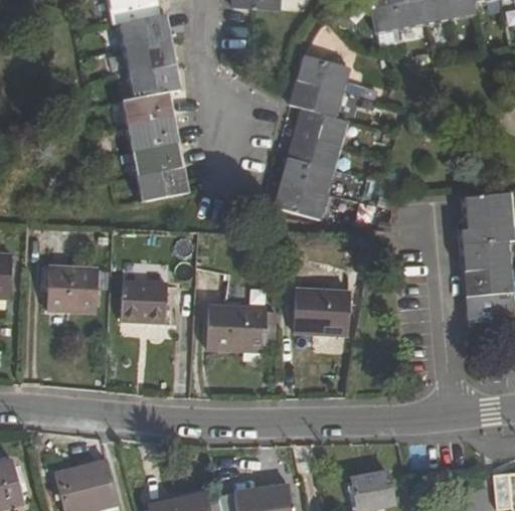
[(110,0),(114,24),(121,23),(135,98),(125,101),(143,200),(190,191),(171,91),(182,89),(167,14),(161,15),(158,0),(110,0)]
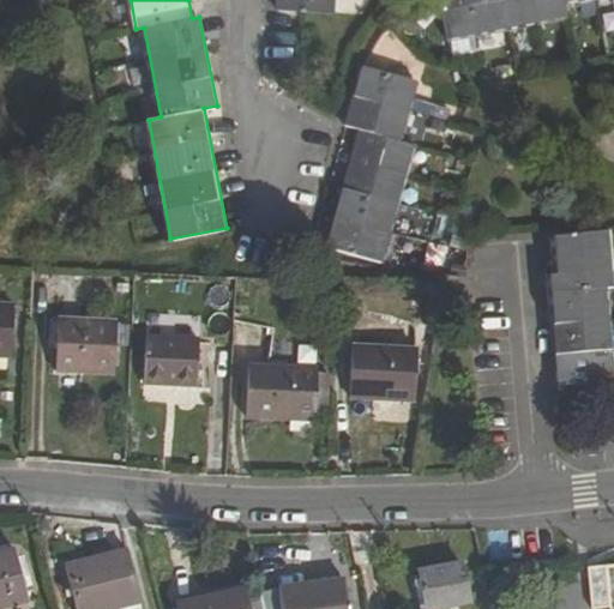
[(276,0),(275,7),(304,10),(333,10),(333,0),(276,0)]
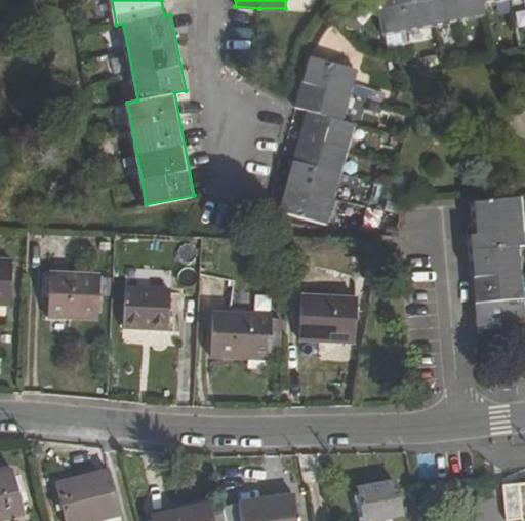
[(376,0),(382,33),(485,13),(483,1),(488,0),(376,0)]
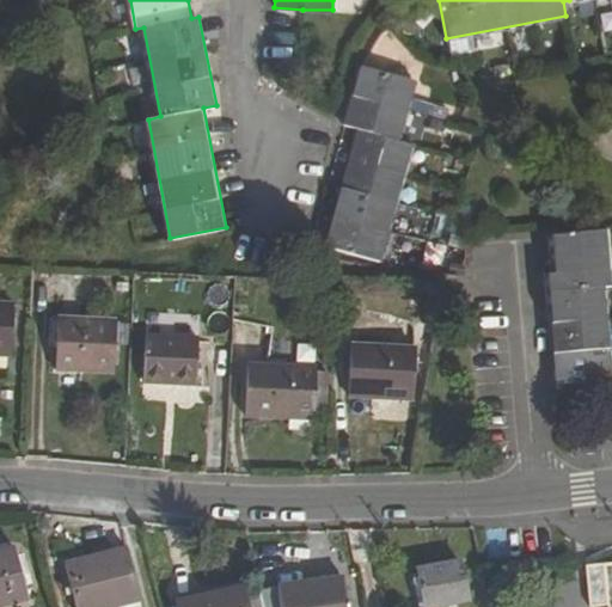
[(416,81),(360,65),(344,123),(359,128),(325,244),(380,259),(412,142),(401,139),(416,81)]
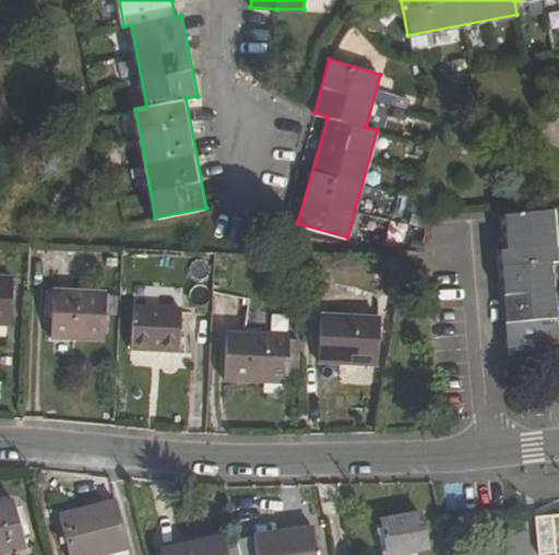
[(499,250),(508,349),(558,344),(558,333),(551,261),(558,261),(554,208),(503,213),(506,249),(499,250)]
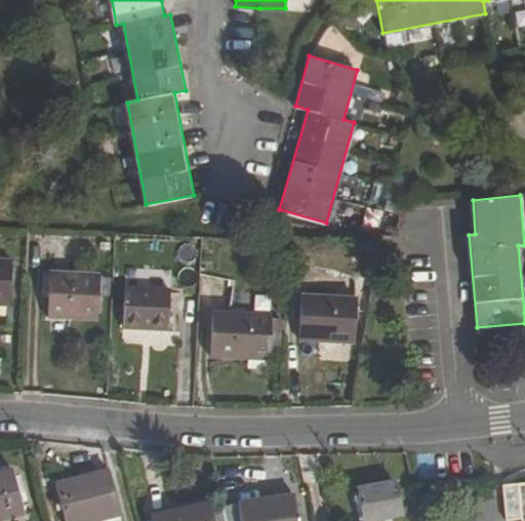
[(0,304),(10,304),(13,258),(0,257),(0,304)]
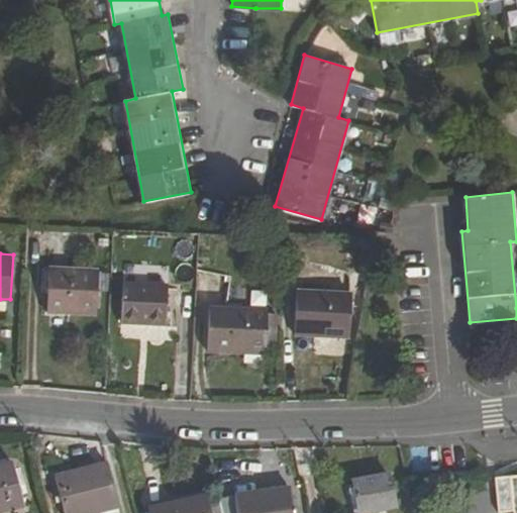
[(47,311),(96,313),(99,269),(49,267),(47,311)]
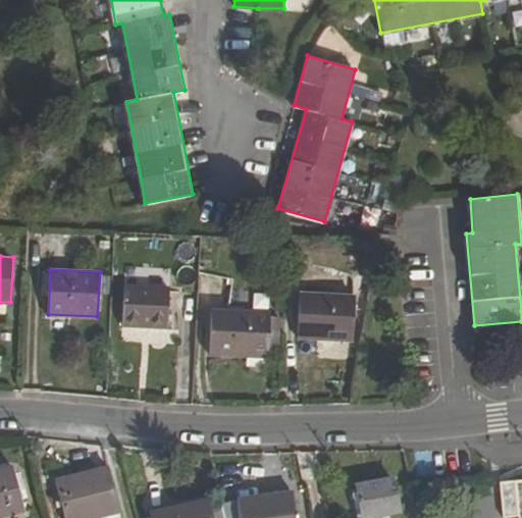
[(122,324),(167,326),(170,287),(124,285),(122,324)]
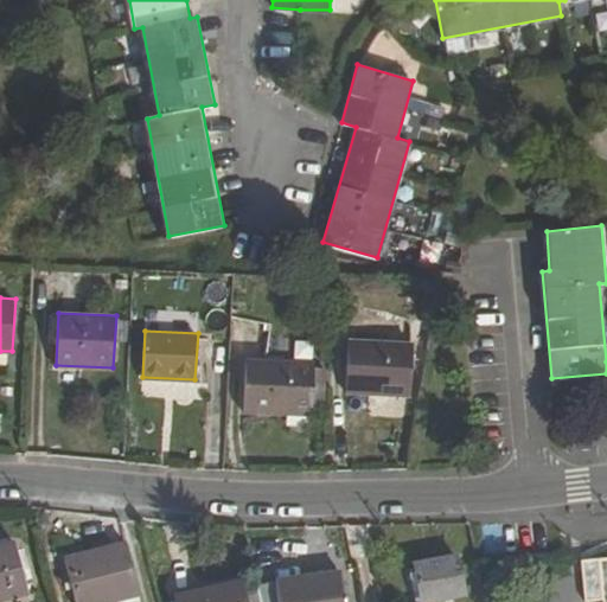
[(346,392),(410,394),(411,343),(349,340),(346,392)]
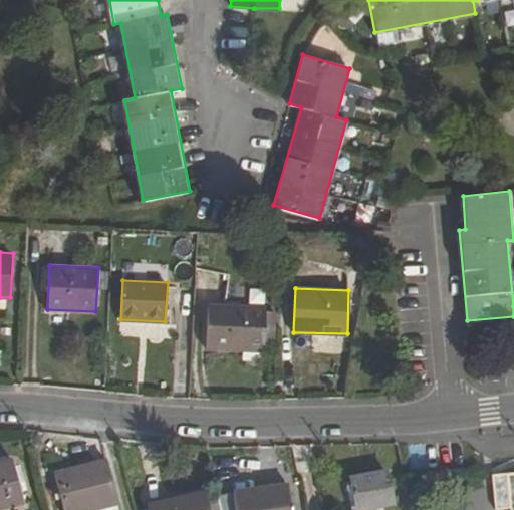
[(207,348),(264,349),(266,306),(208,305),(207,348)]
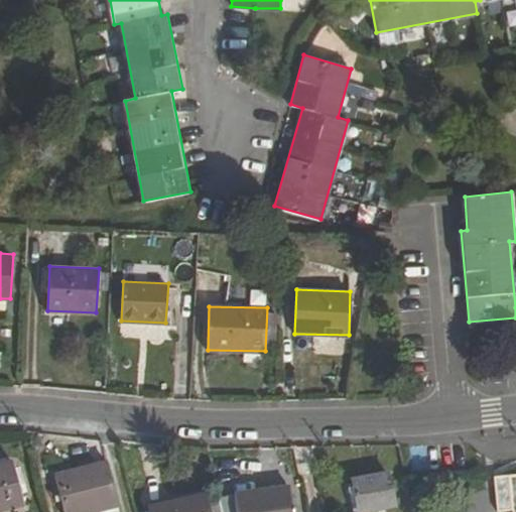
[(65,511),(93,511),(120,506),(109,461),(55,475),(65,511)]
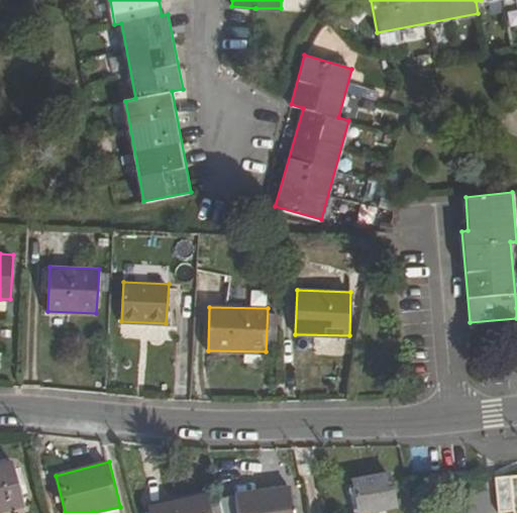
[(0,512),(24,506),(13,464),(0,467),(0,512)]
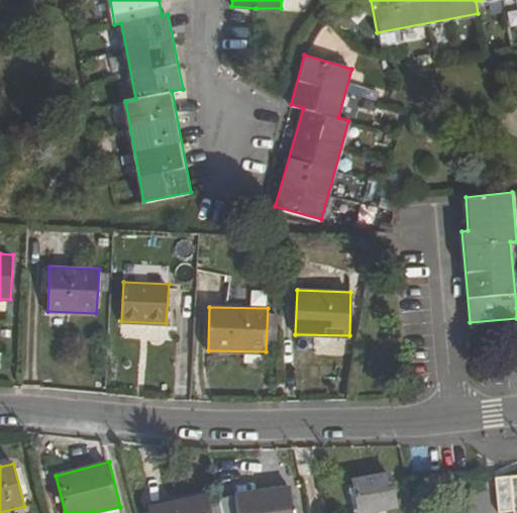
[(360,512),(396,506),(390,474),(355,481),(360,512)]
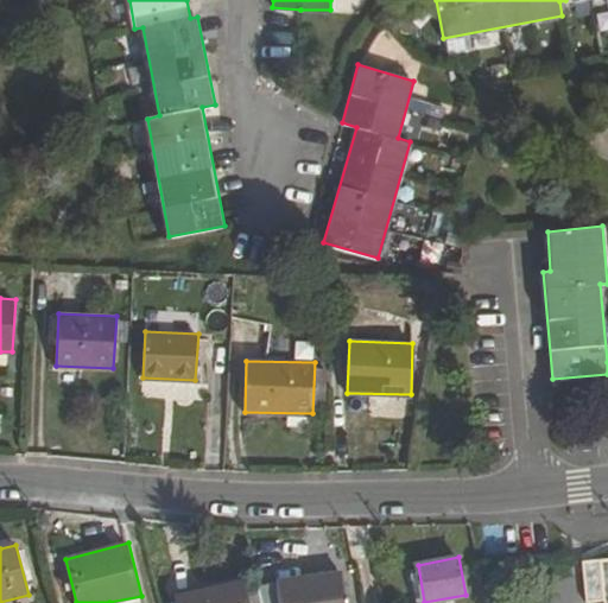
[(259,586),(263,602),(344,602),(342,573),(285,581),(259,586)]
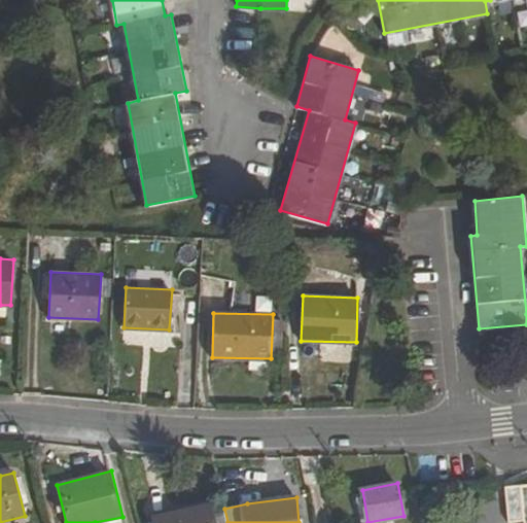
[(227,522),(224,509),(211,511),(209,504),(152,518),(153,522),(227,522)]
